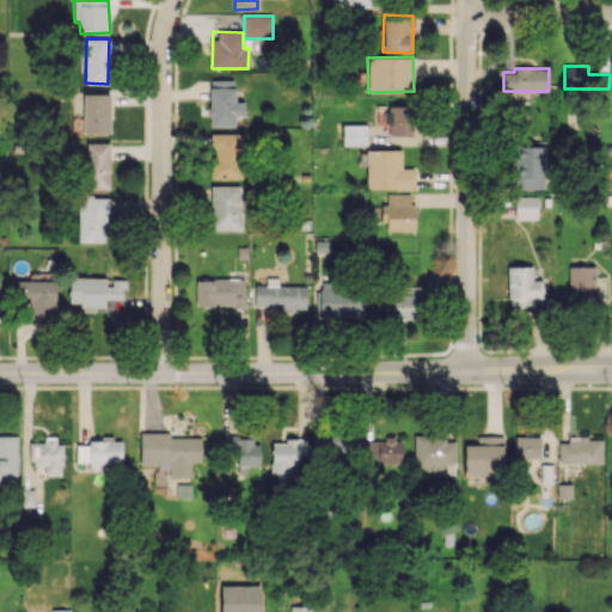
[(236,126),(236,115),(244,115),(244,102),(234,102),(234,79),(209,79),(209,126),(236,126)]
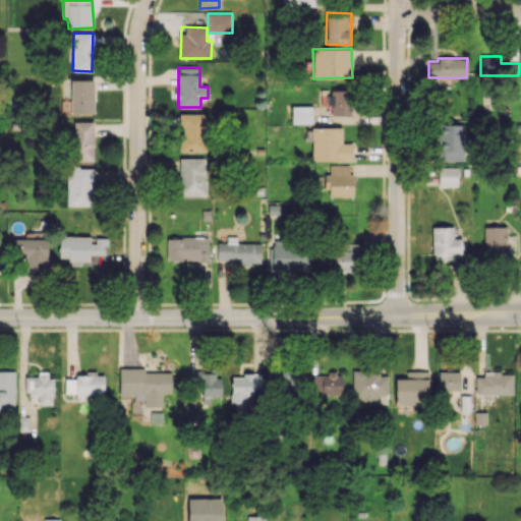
[(93,79),(70,80),(71,114),(94,114),(93,79)]
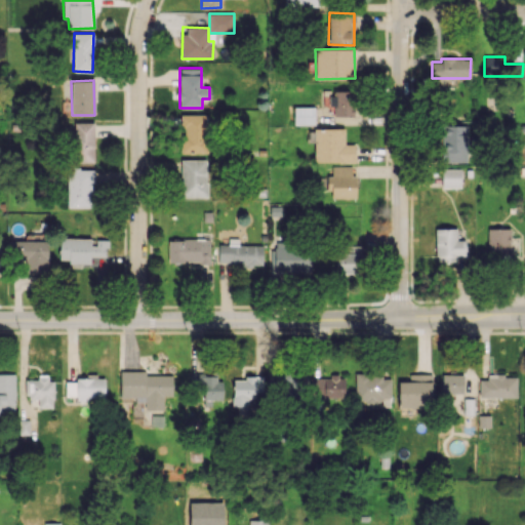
[(333,116),(354,116),(354,90),(331,90),(330,106),(333,107),(333,116)]
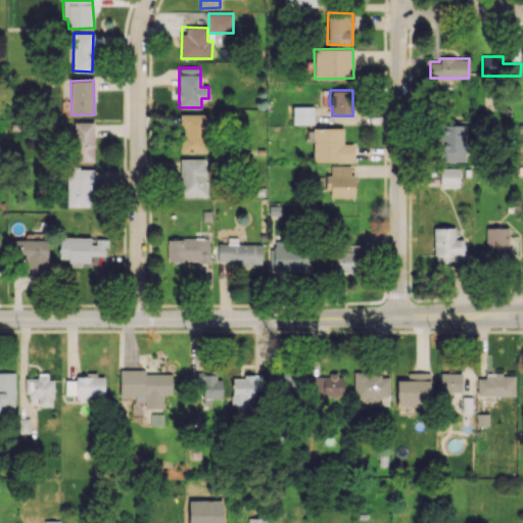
[(313,106),(293,107),(293,124),(314,124),(313,106)]
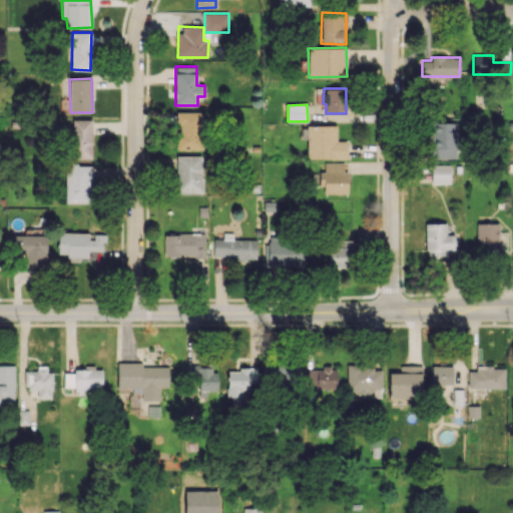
[(177,150),(202,149),(201,111),(175,112),(176,125),(177,150)]
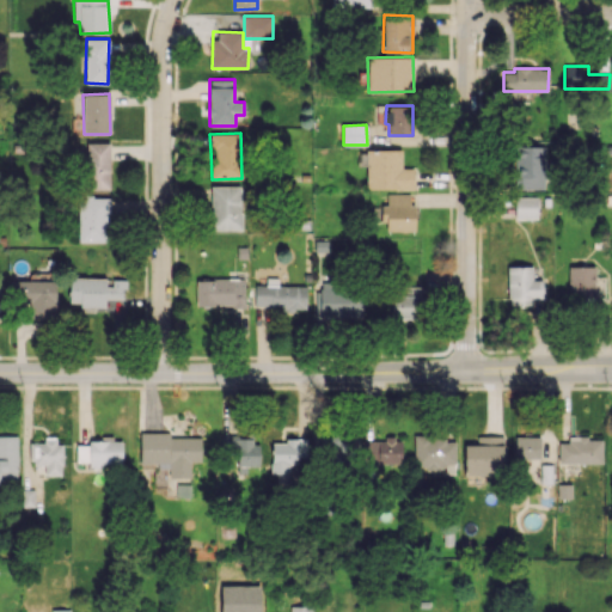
[(110,188),(109,142),(85,142),(85,189),(110,188)]
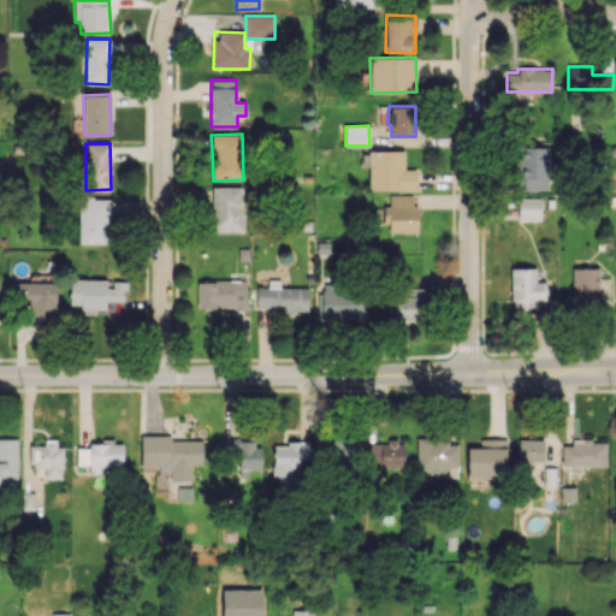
[(548,147),(520,147),(519,190),(548,190),(548,147)]
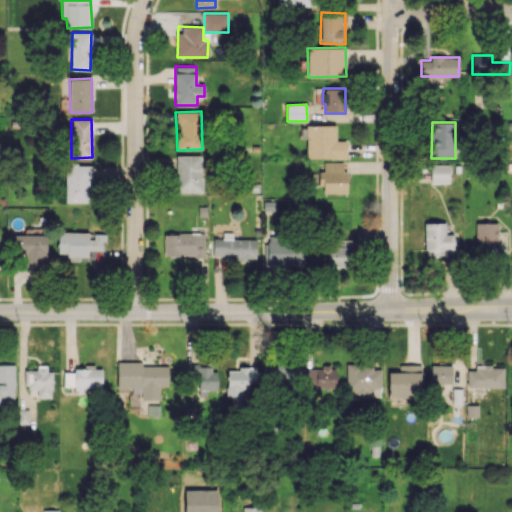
[(336,125),(306,125),(306,158),(346,158),(346,141),(336,140),(336,125)]
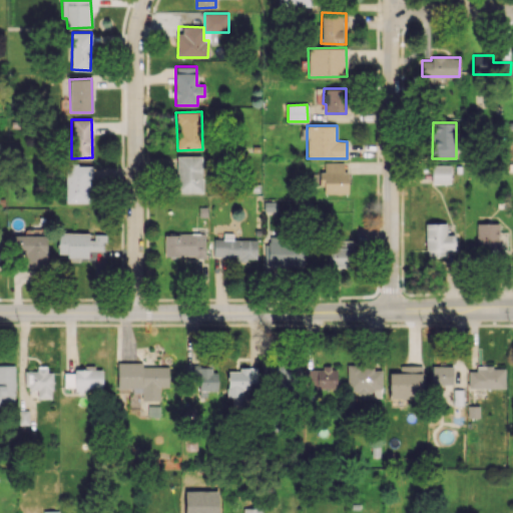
[(202,193),(202,156),(176,156),(176,193),(202,193)]
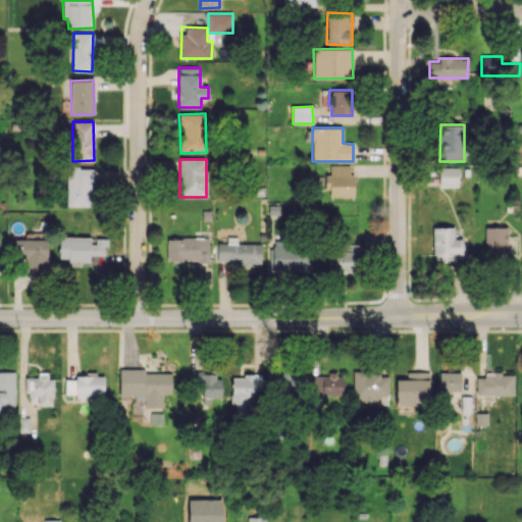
[(354,197),(354,174),(350,174),(350,165),(330,165),(330,175),(325,175),(325,190),(329,189),(329,197),(354,197)]
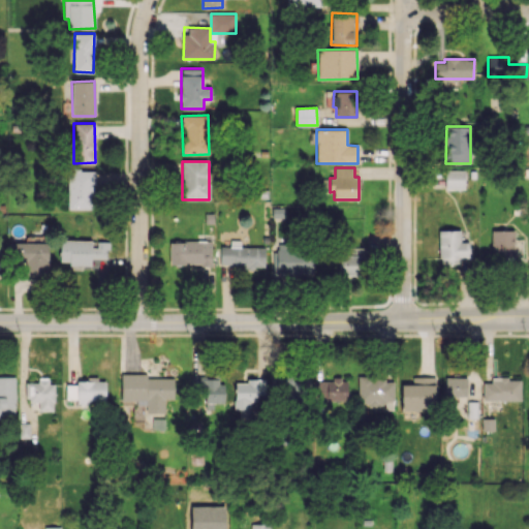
[(93,170),(67,170),(68,210),(94,209),(93,170)]
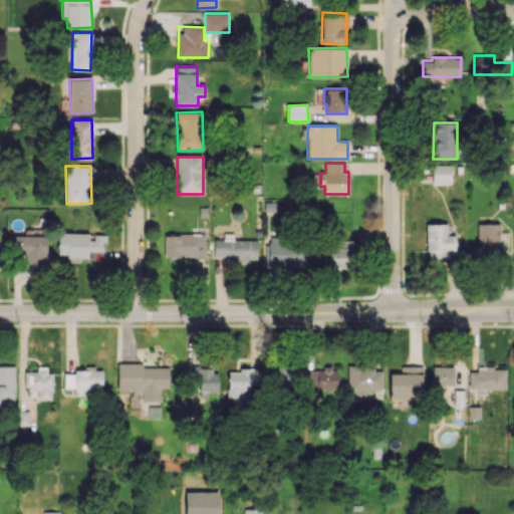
[(451,183),(451,166),(432,166),(432,183),(451,183)]
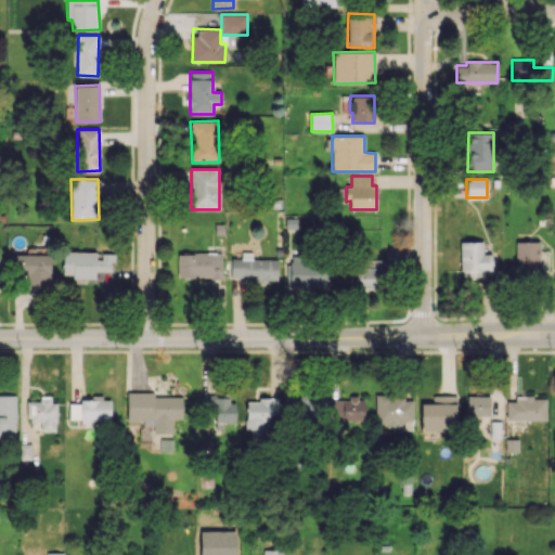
[(492,270),(491,254),(482,254),(482,241),(460,242),(461,276),(482,276),(482,270),(492,270)]
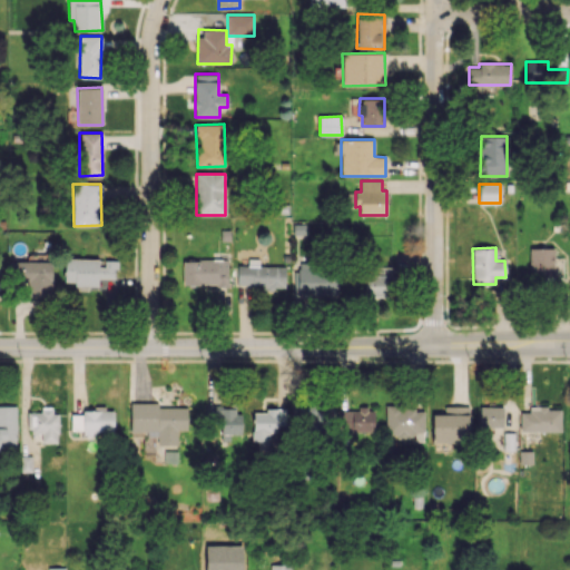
[(553,248),(530,247),(529,276),(553,276),(553,248)]
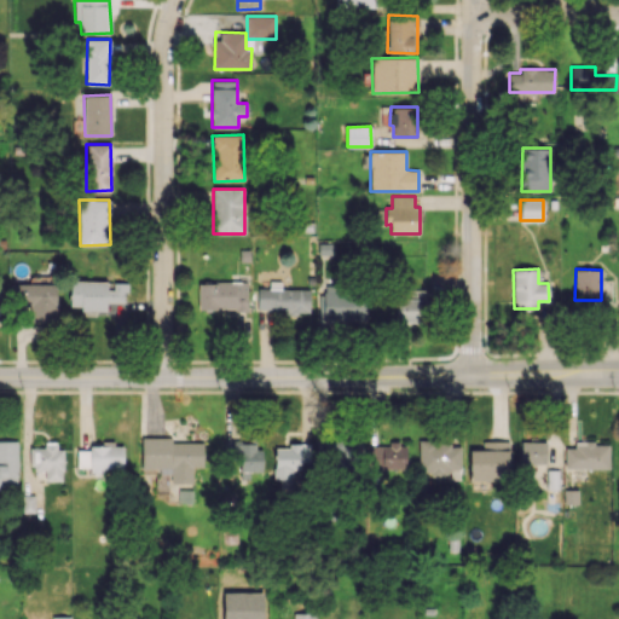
[(110,282),(70,281),(69,306),(81,306),(81,316),(97,316),(97,311),(106,311),(106,302),(126,302),(127,283),(110,282)]
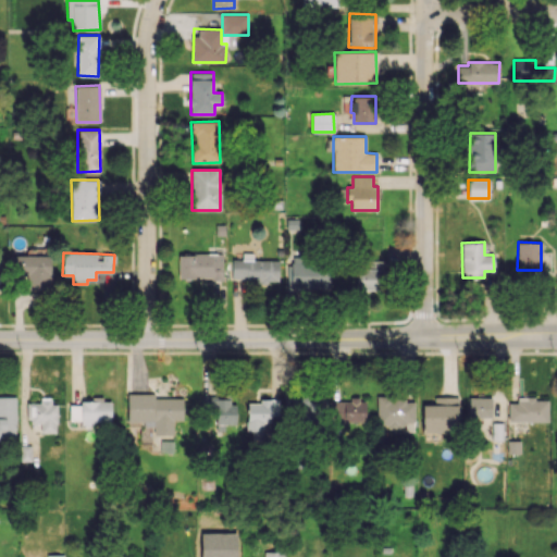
[(178,255),(178,280),(223,280),(222,254),(178,255)]
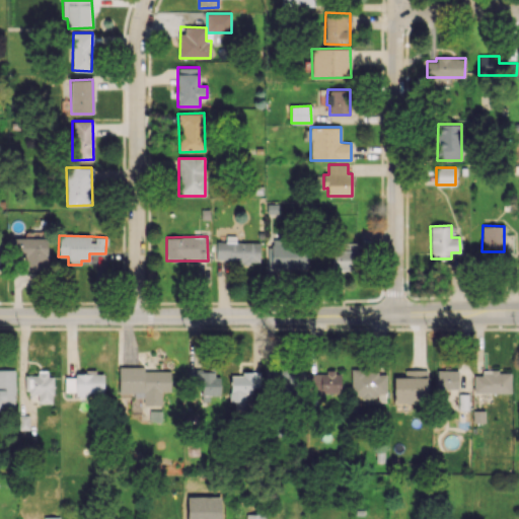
[(48,237),(9,238),(9,256),(26,255),(26,271),(48,271),(48,237)]
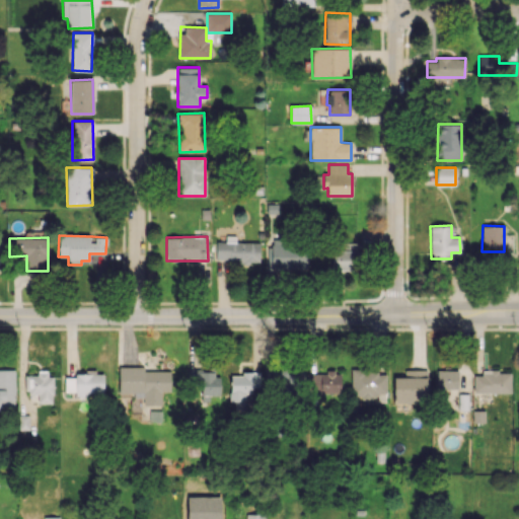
[(260,263),(260,242),(216,241),(216,262),(260,263)]
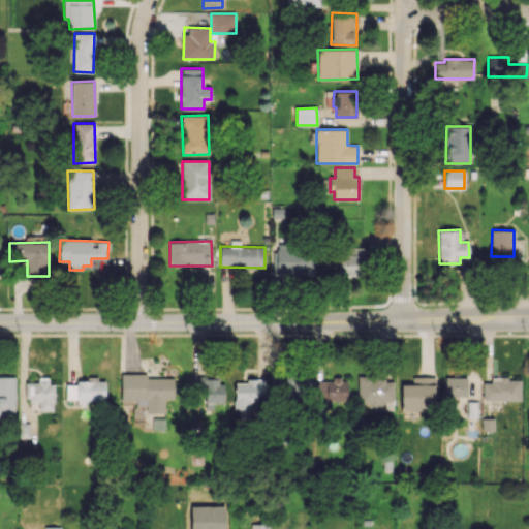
[(313,275),(312,248),(270,249),(271,277),(313,275)]
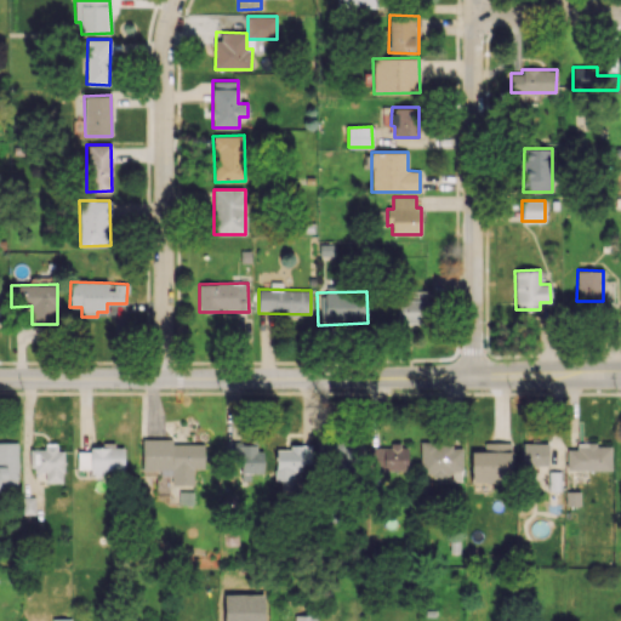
[(398,324),(427,323),(426,298),(397,300),(398,324)]
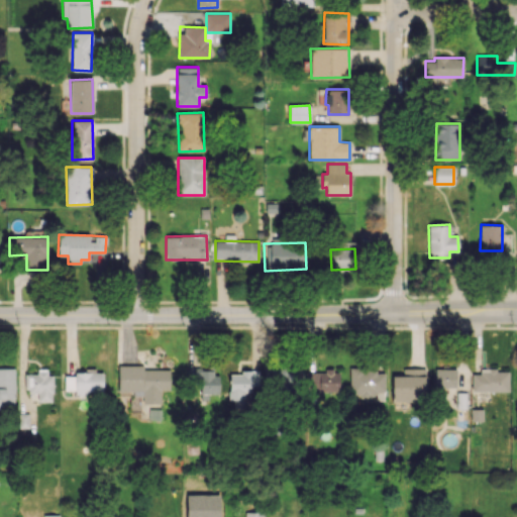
[(143,404),(161,404),(161,390),(171,390),(171,370),(143,370),(143,366),(118,366),(118,391),(133,391),(133,396),(143,396),(143,404)]
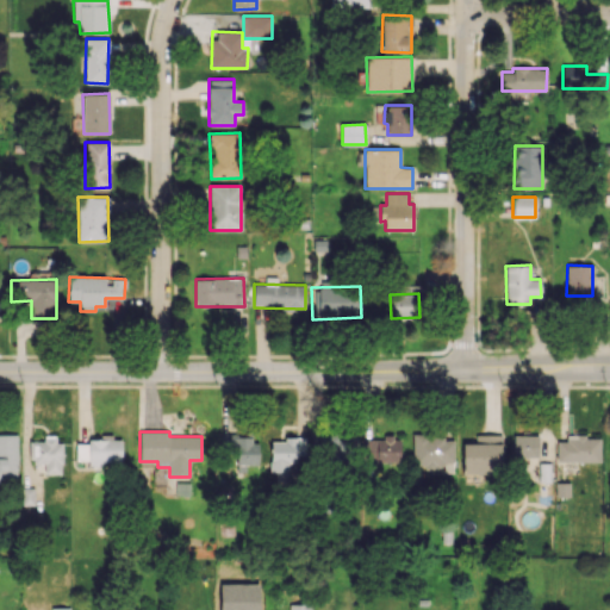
[(236,449),(237,470),(257,470),(256,433),(221,434),(221,449),(236,449)]
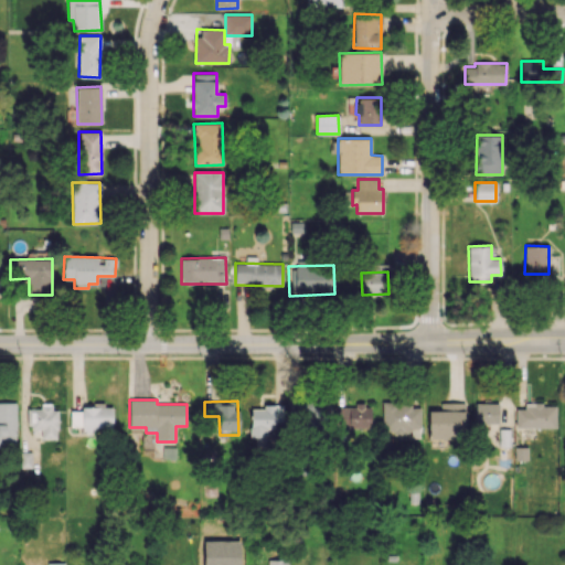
[(326,428),(326,401),(295,401),(296,429),(326,428)]
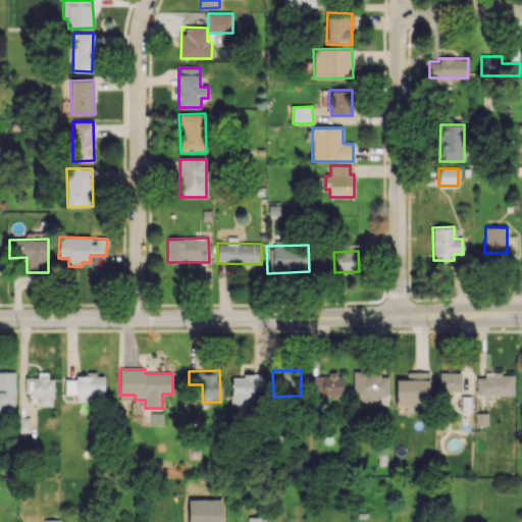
[(353,400),(379,400),(379,404),(387,404),(388,376),(378,376),(378,371),(353,370),(353,400)]
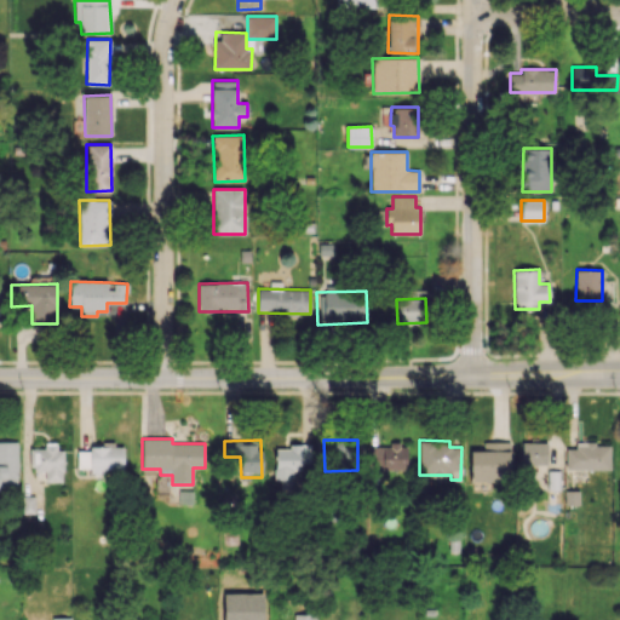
[(18,442),(0,441),(0,486),(17,487),(18,442)]
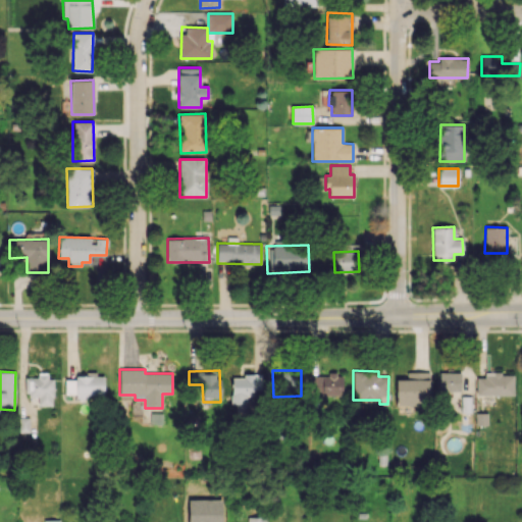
[(397,379),(396,405),(428,405),(429,372),(407,372),(407,379),(397,379)]
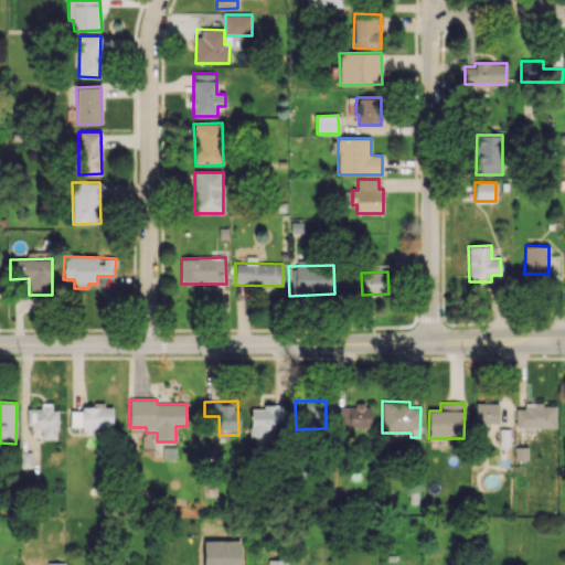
[(499,423),(499,403),(476,403),(476,423),(499,423)]
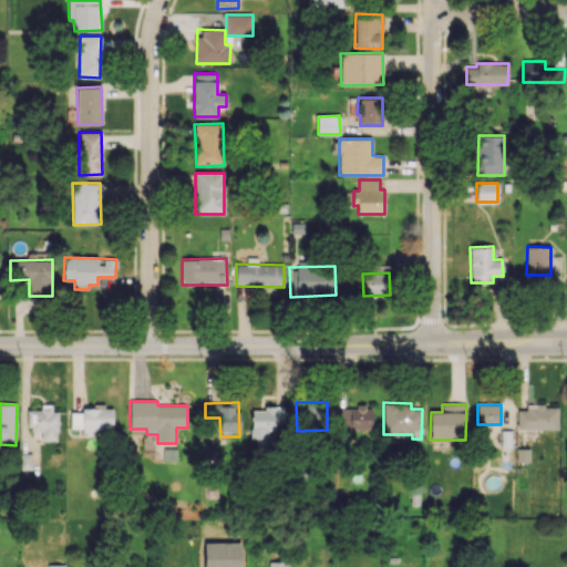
[(29,410),(28,431),(42,431),(42,440),(58,440),(58,405),(41,405),(41,410),(29,410)]
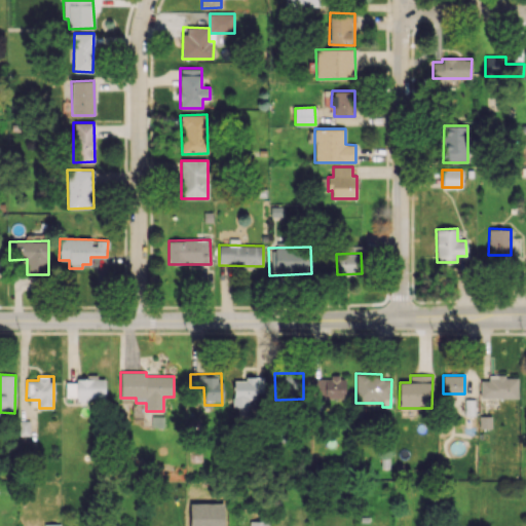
[(65,381),(66,397),(76,397),(76,400),(105,399),(105,376),(85,376),(85,381),(65,381)]
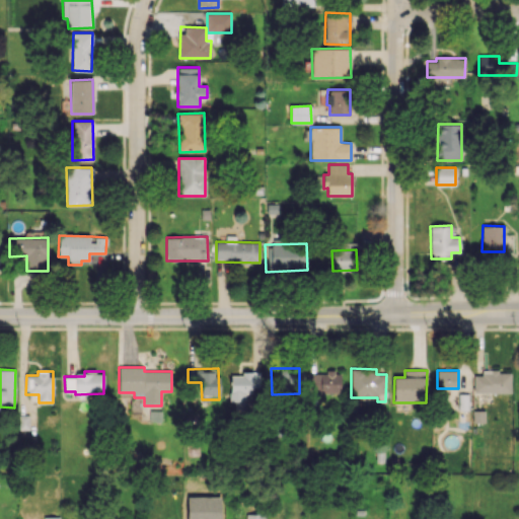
[(261,387),(261,371),(241,372),(241,375),(230,375),(230,401),(234,401),(234,411),(244,410),(244,393),(251,393),(251,387),(261,387)]
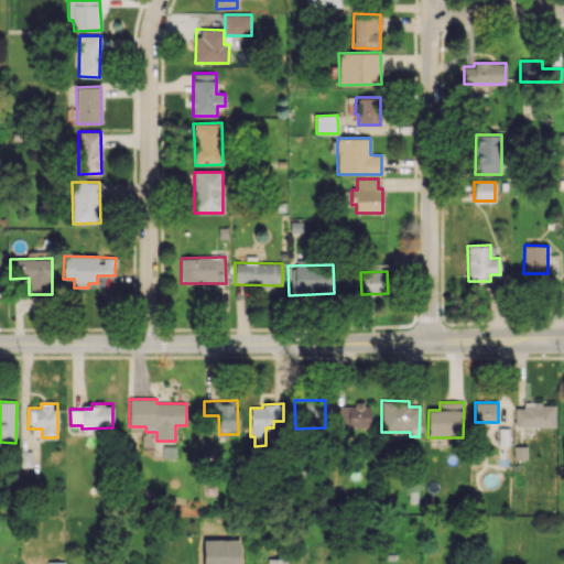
[(516,426),(555,426),(555,403),(523,403),(523,408),(516,408),(516,426)]
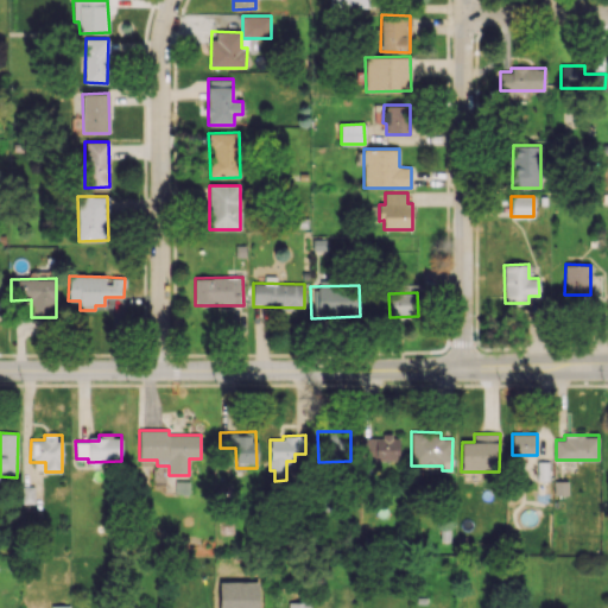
[(399,460),(399,436),(360,437),(361,461),(399,460)]
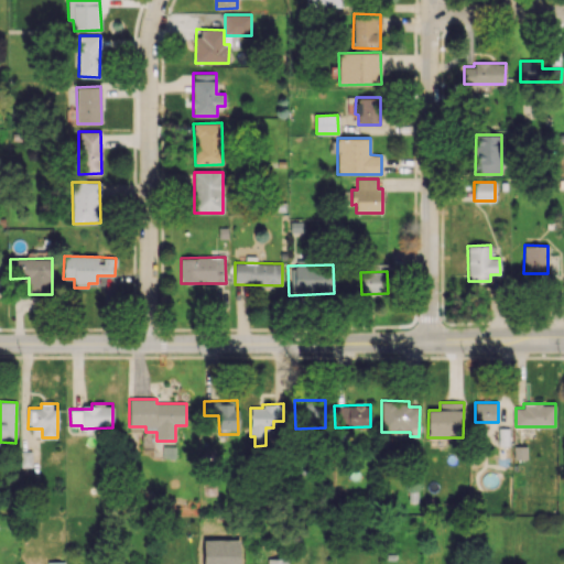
[(32,451),(20,451),(21,474),(32,473),(32,451)]
